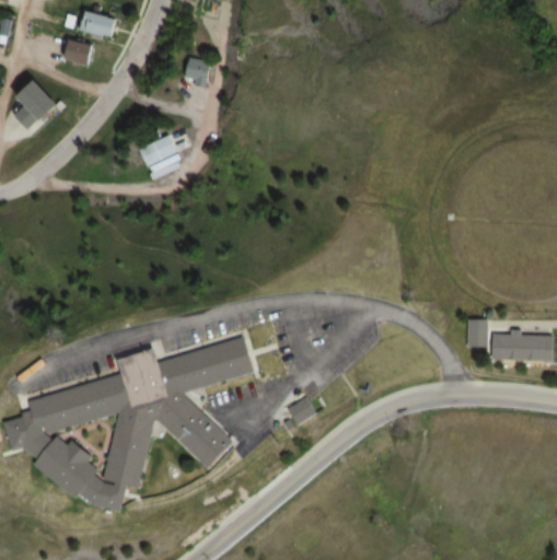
[(216,0),(195,0),(195,10),(216,11),(216,0)]
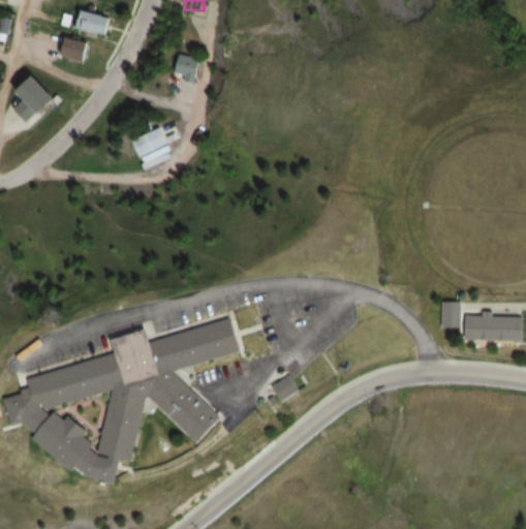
[(109,18),(74,8),(69,27),(102,36),(109,18)]
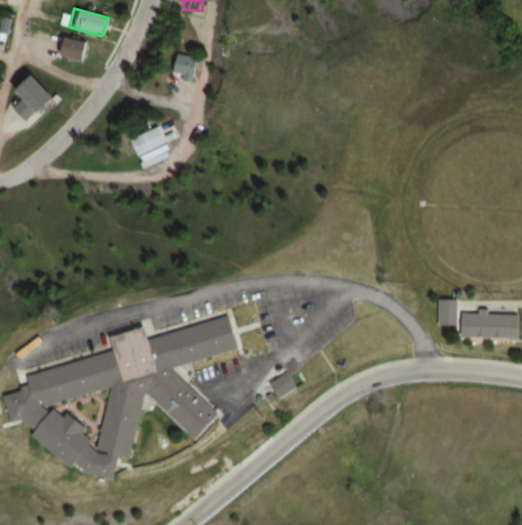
[(79,62),(85,42),(56,34),(51,53),(79,62)]
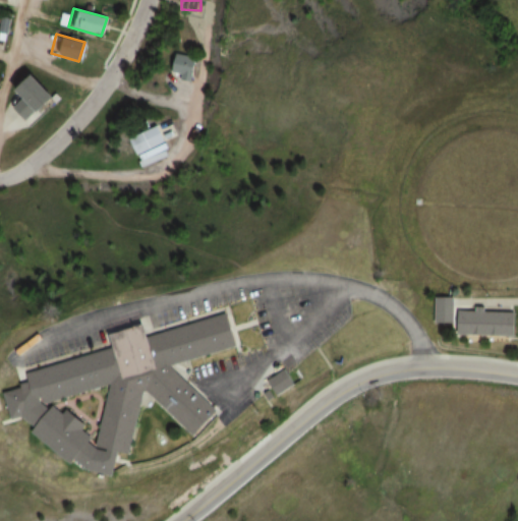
[(191,80),(192,55),(172,54),(171,80),(191,80)]
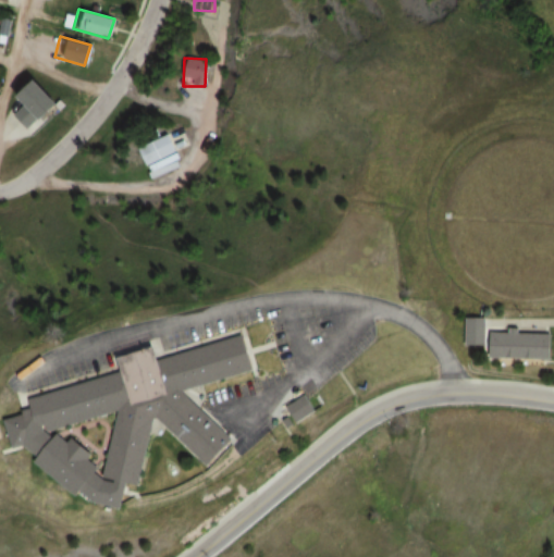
[(57,103),(36,79),(16,95),(26,107),(14,116),(25,130),(57,103)]
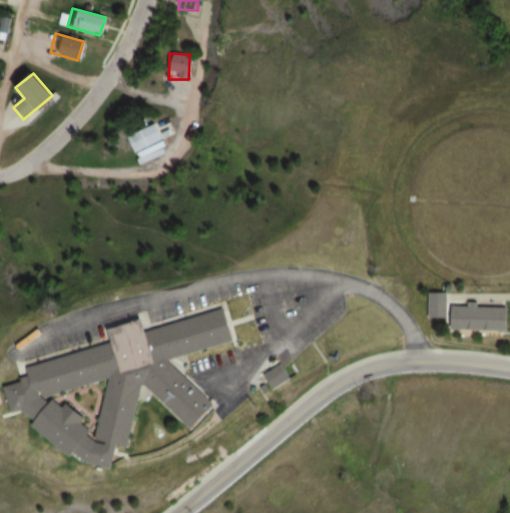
[(160,142),(155,124),(126,131),(130,149),(160,142)]
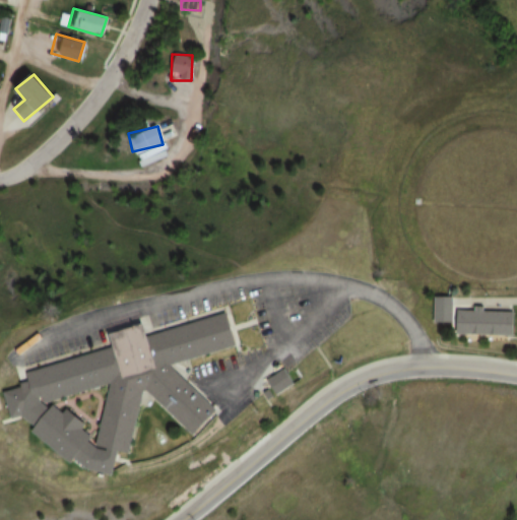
[(452,297),(435,297),(435,321),(452,321),(452,297)]
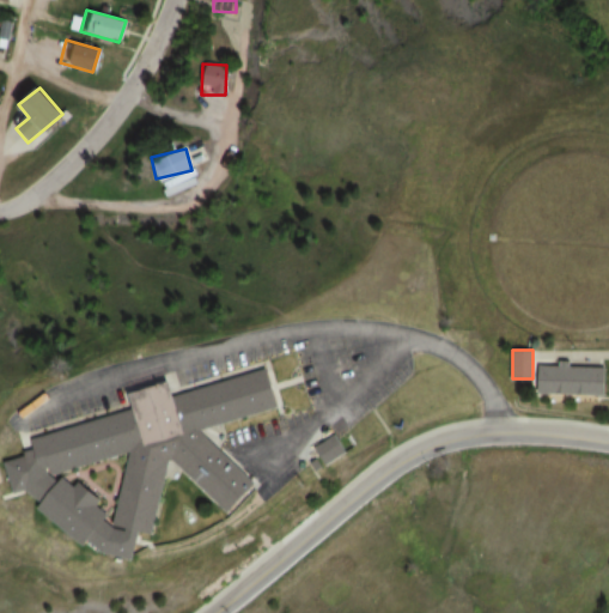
[(540,366),(540,395),(604,394),(604,366),(540,366)]
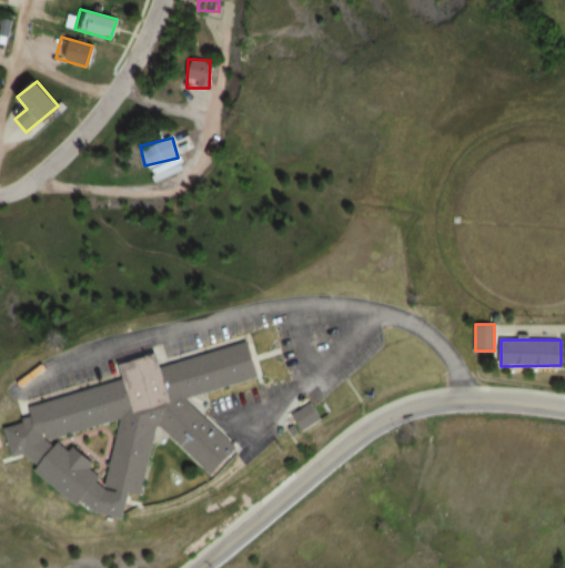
[(158,424),(212,473),(218,474),(240,448),(183,397),(258,378),(249,342),(167,363),(155,361),(151,356),(122,363),(120,382),(32,404),(36,419),(7,427),(14,457),(27,454),(39,465),(38,469),(79,506),(89,504),(100,513),(129,518),(133,493),(145,495),(158,424)]
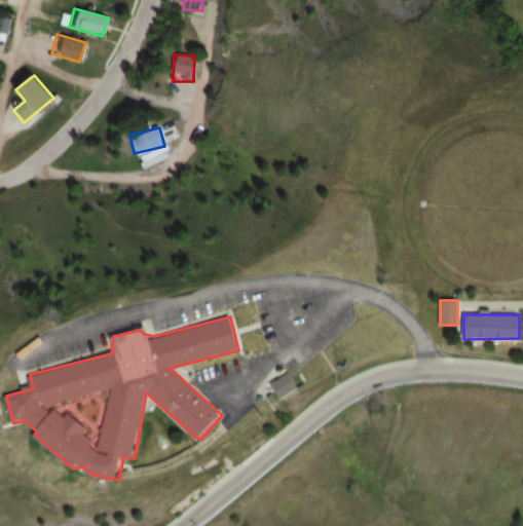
[(270,387),(285,400),(299,384),(286,372),(270,387)]
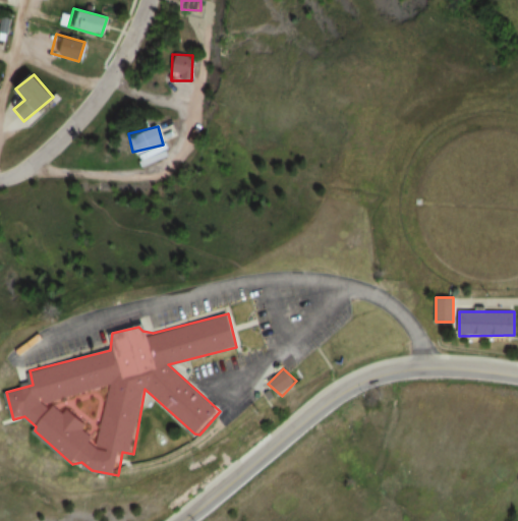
All buildings are outlined.
